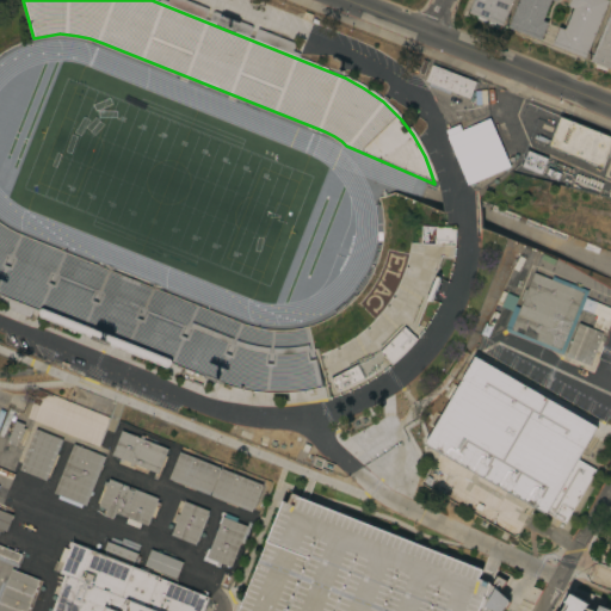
[(161,1),(161,0),(167,0),(170,1),(170,0),(189,0),(210,8),(205,19),(161,1)]
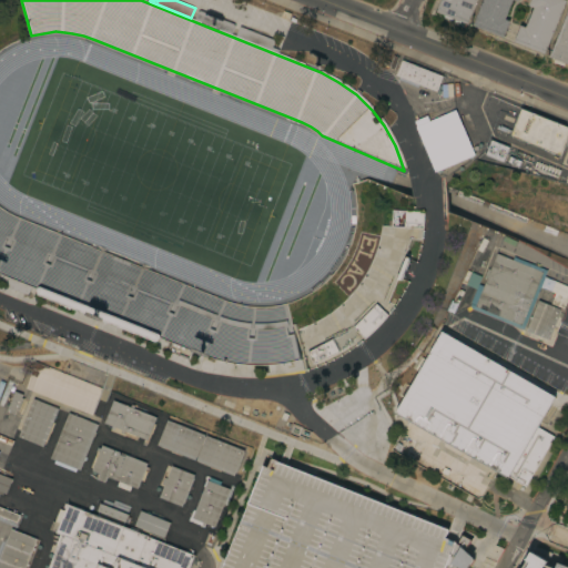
[(462,21),(460,23),(455,21),(456,19),(454,18),(453,20),(445,17),(445,14),(437,11),(442,0),(477,0),(468,23),(462,21)]
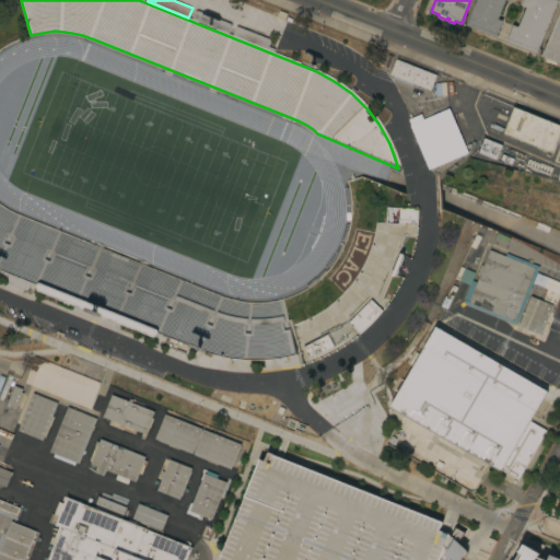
[(476,0),(511,0),(511,1),(509,0),(505,0),(499,19),(503,20),(498,36),(467,24),(476,0)]
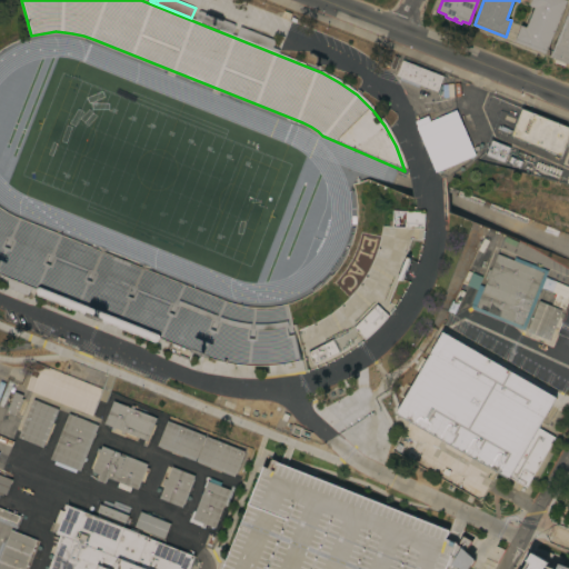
[(516,41),(522,25),(527,27),(535,7),(530,6),(531,0),(568,0),(546,53),(516,41)]
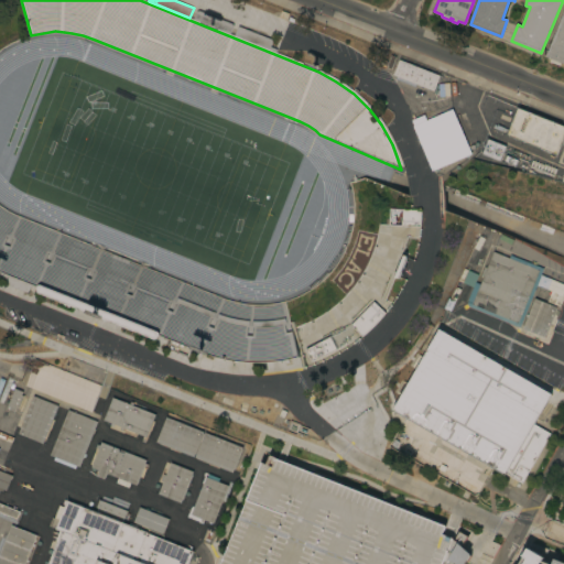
[(194,19),(197,11),(198,10),(201,10),(232,23),(234,24),(234,25),(234,26),(230,34),(194,19)]
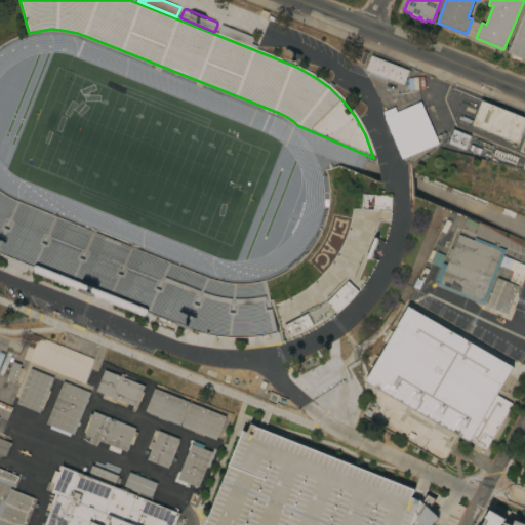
[(524,57),(523,57),(522,61),(512,56),(514,54),(509,52),(524,9),(524,57)]
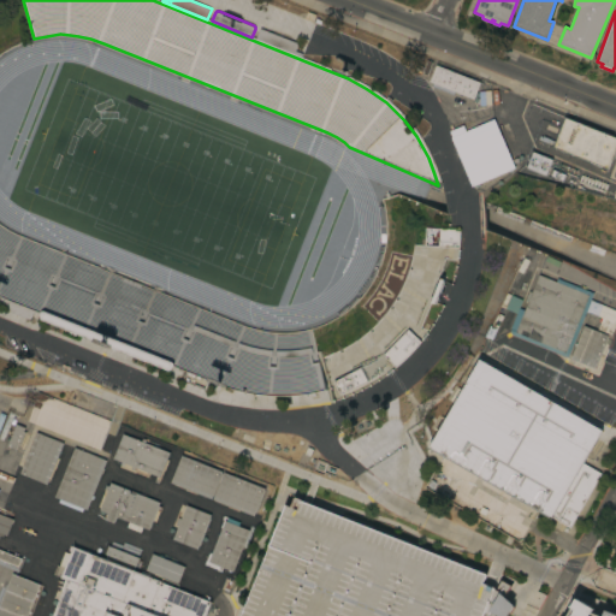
[(256,39),(260,29),(261,29),(262,29),(296,42),(297,43),(298,45),(298,46),(296,51),(303,53),(302,57),(256,39)]
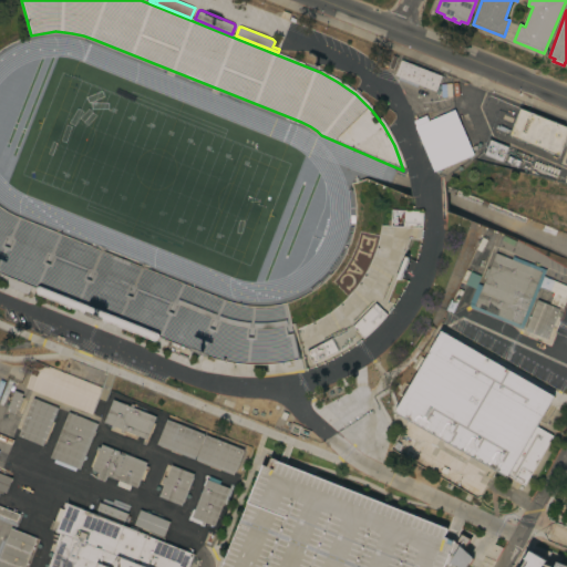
[(401,60),(446,76),(444,83),(440,81),(436,91),(395,75),(401,60)]
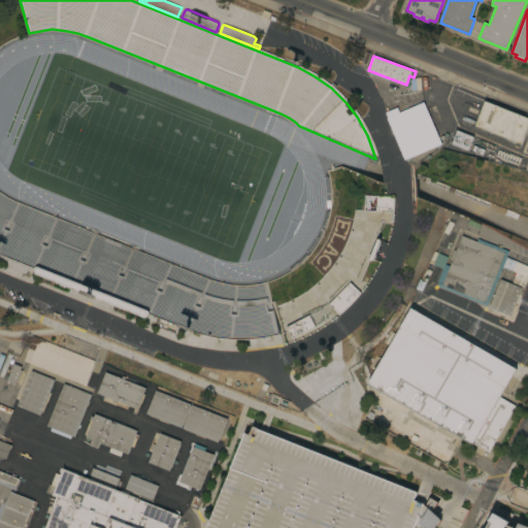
[(483,101),(527,118),(527,121),(519,144),(473,127),(483,101)]
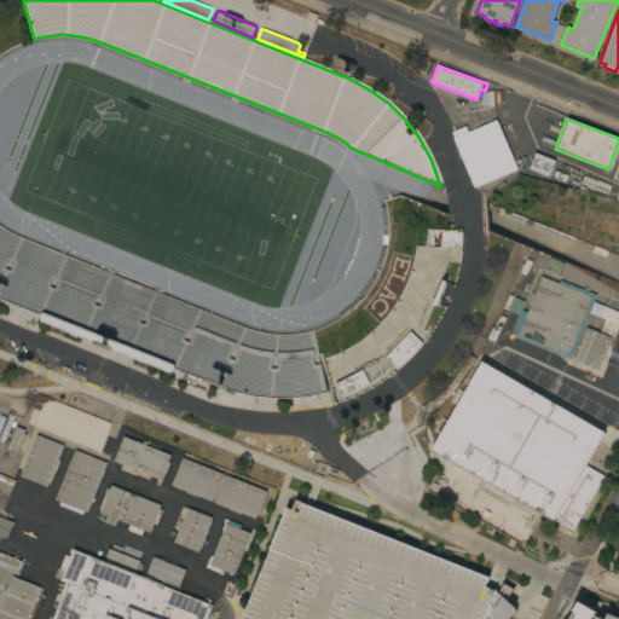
[(453,138),(455,138),(452,132),(466,126),(468,132),(497,120),(518,168),(474,186),(453,138)]
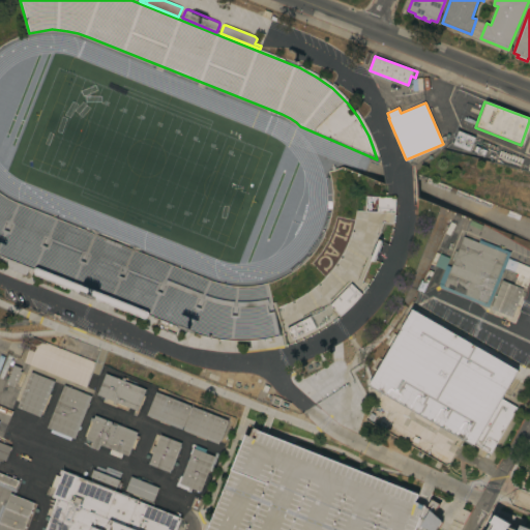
[(273,136),(274,135),(267,133),(270,124),(276,126),(280,119),(236,104),(234,109),(236,109),(232,120),(273,136)]
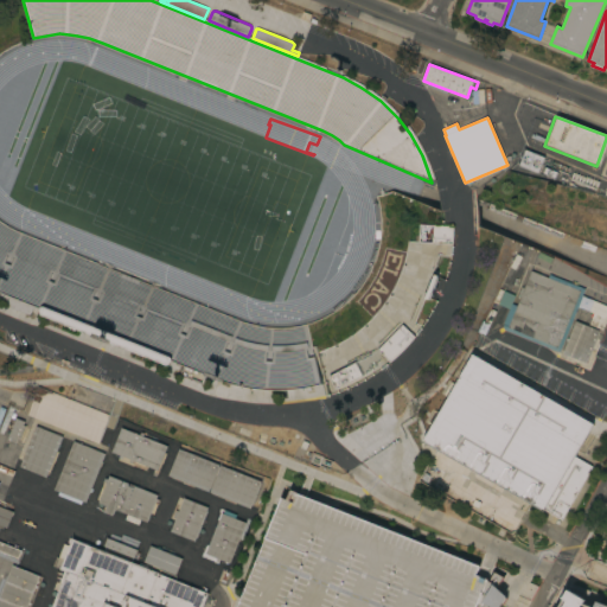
[(489,203),(516,213),(513,219),(486,209),(489,203)]
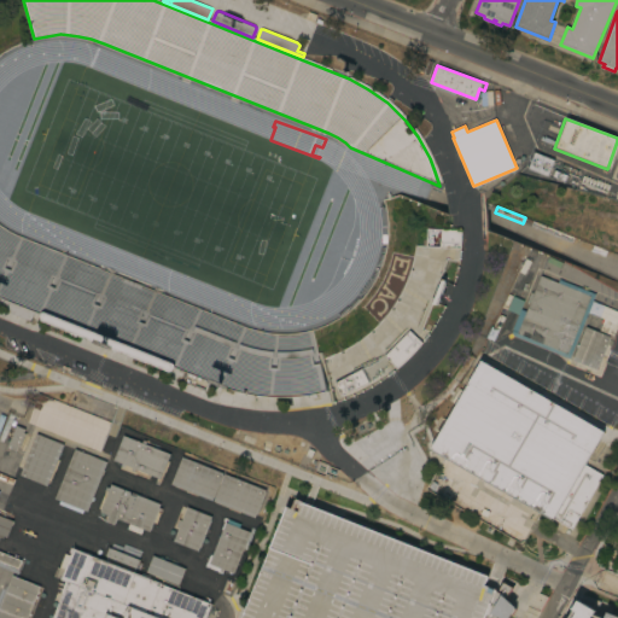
[(0,301),(217,389),(242,396),(264,398),(285,398),(304,397),(321,394),(328,391),(313,331),(299,333),(286,334),(274,334),(261,332),(248,328),(9,232),(0,226),(0,301)]
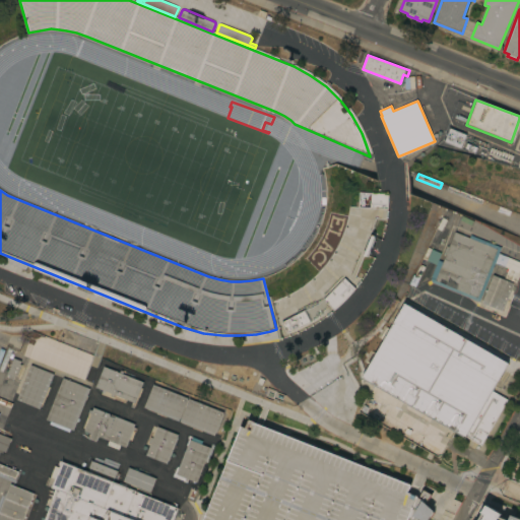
[(491,263),(493,264),(492,267),(490,266),(484,279),(486,280),(485,283),(483,282),(477,298),(463,291),(462,294),(455,290),(456,288),(435,280),(441,265),(439,264),(440,262),(442,262),(445,255),(443,255),(447,246),(448,246),(454,232),(471,239),(472,236),(480,240),(479,242),(497,249),(491,263)]
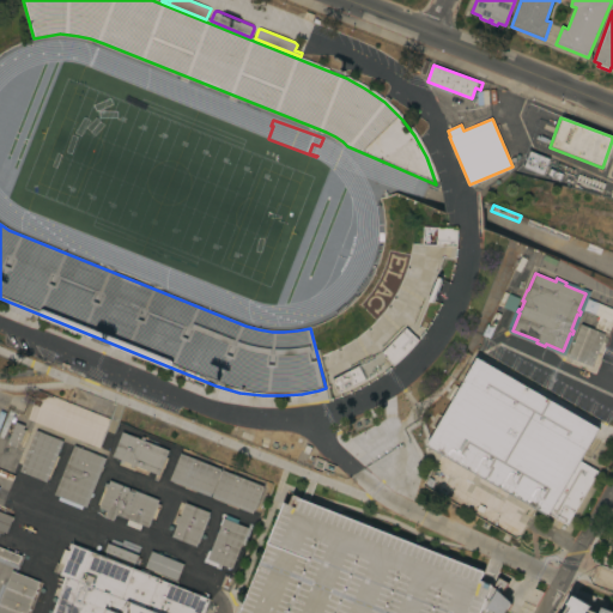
[(612,308),(612,322),(611,321),(606,332),(593,326),(598,315),(594,314),(599,303),(612,308)]
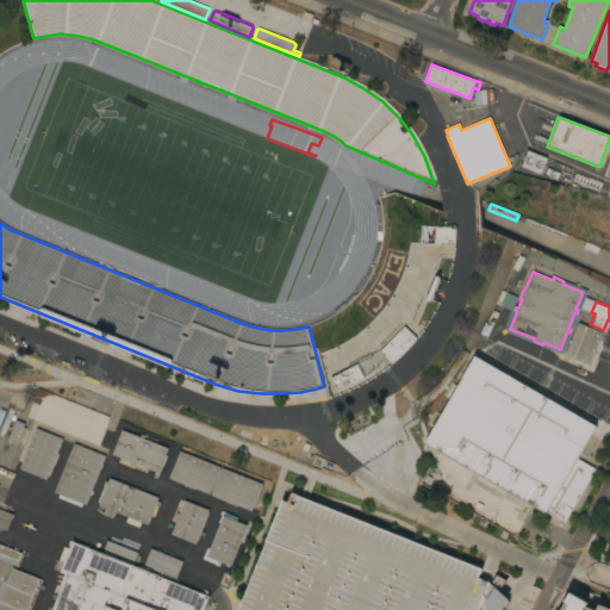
[(578,322),(602,331),(589,365),(565,355),(578,322)]
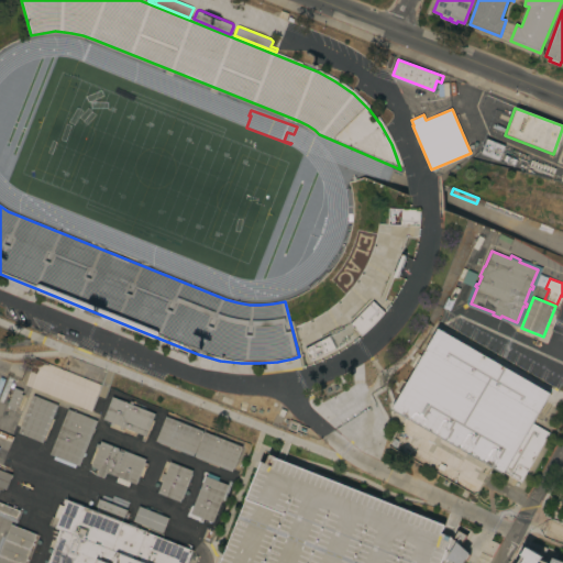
[(521,482),(505,473),(504,474),(392,409),(400,394),(396,392),(403,381),(407,383),(424,352),(419,350),(427,337),(432,340),(438,328),(551,393),(533,423),(550,432),(521,482)]
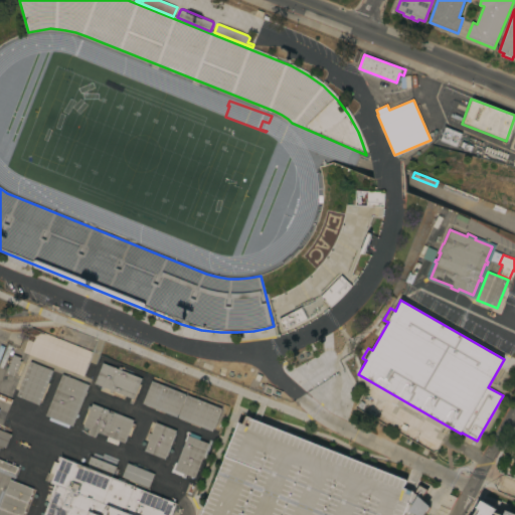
[(21,352),(30,328),(91,352),(81,376),(21,352)]
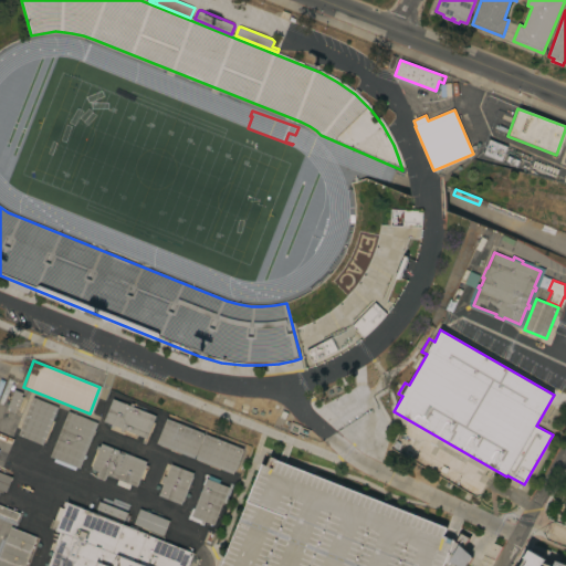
[(20,392),(19,396),(21,397),(16,409),(13,408),(11,412),(4,410),(12,389),(20,392)]
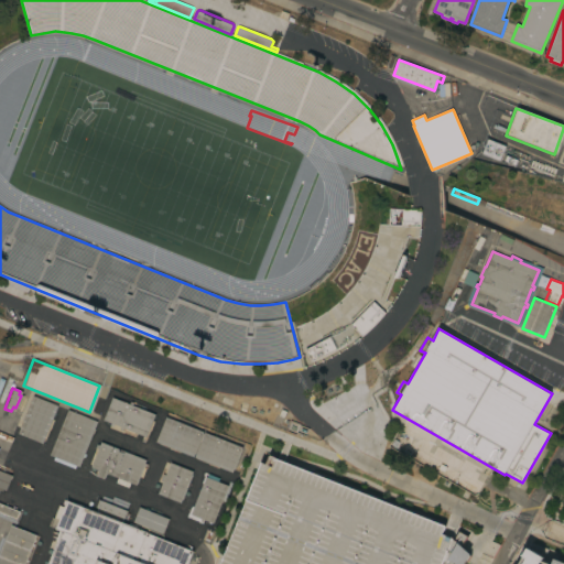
[(31,396),(56,405),(41,443),(15,433),(31,396)]
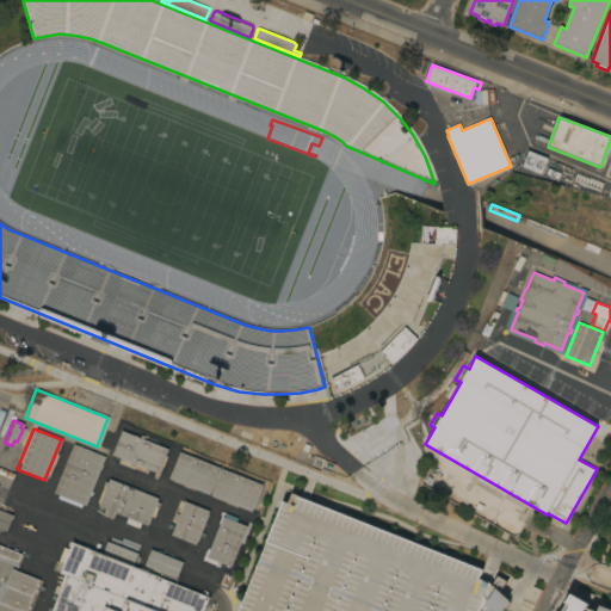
[(159,474),(133,463),(133,466),(129,464),(130,462),(123,460),(122,462),(119,461),(121,458),(112,455),(122,430),(140,437),(141,434),(144,436),(143,439),(168,449),(159,474)]
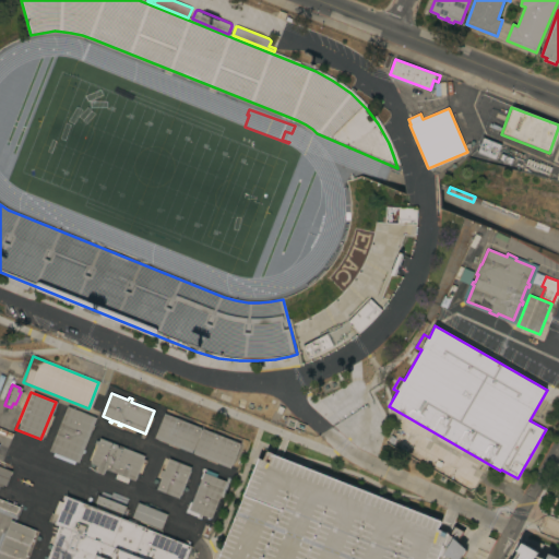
[(74,461),(73,464),(51,455),(52,452),(48,451),(48,452),(43,450),(49,435),(54,436),(66,406),(95,418),(76,462),(74,461)]
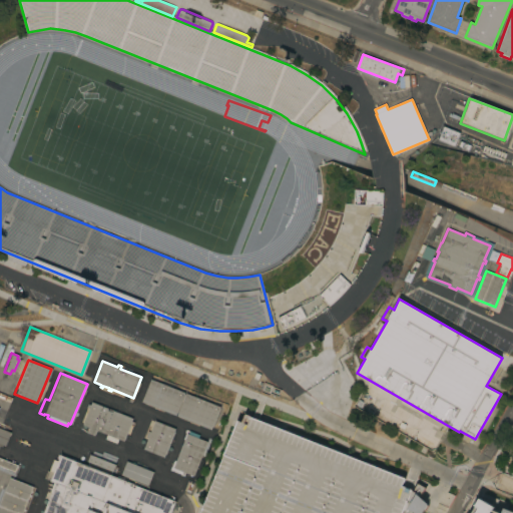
[(175,415),(141,402),(150,379),(185,393),(175,415)]
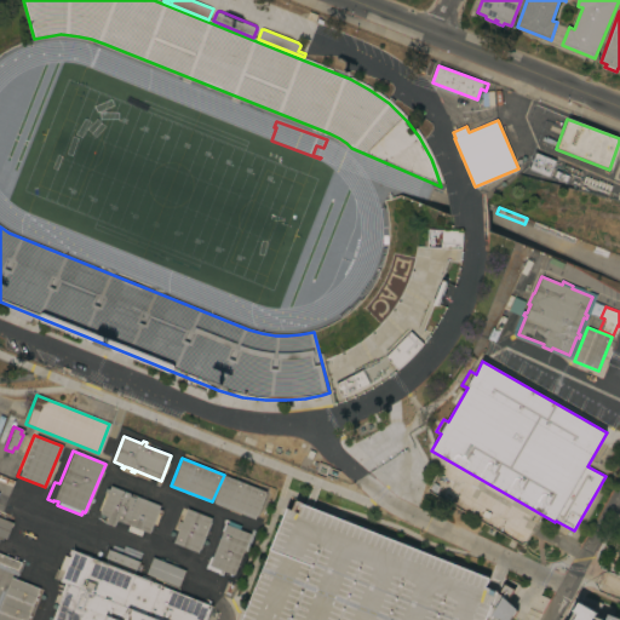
[(0,471),(17,480),(16,482),(17,483),(16,484),(15,484),(13,488),(0,481),(0,471)]
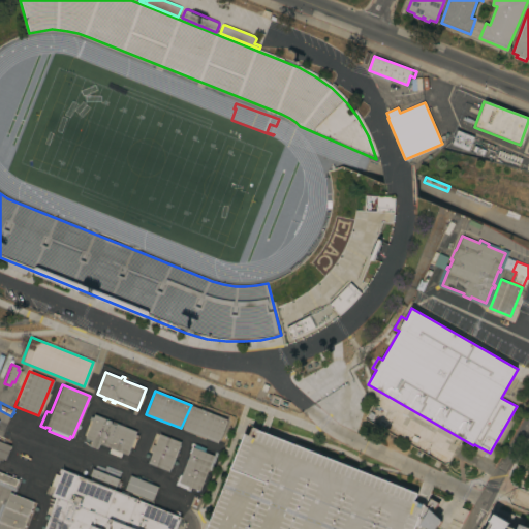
[(191,405),(227,418),(218,442),(182,429),(191,405)]
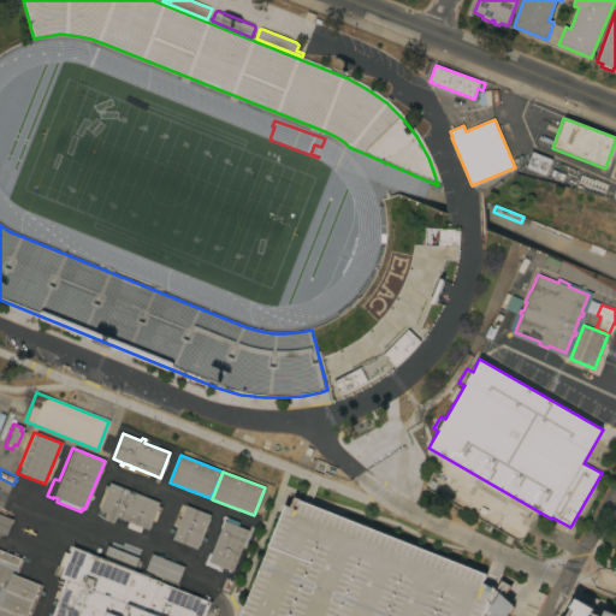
[(107,490),(105,489),(106,485),(110,486),(111,483),(160,502),(158,505),(161,507),(160,510),(157,509),(149,529),(116,516),(113,523),(105,520),(107,514),(100,510),(107,490)]
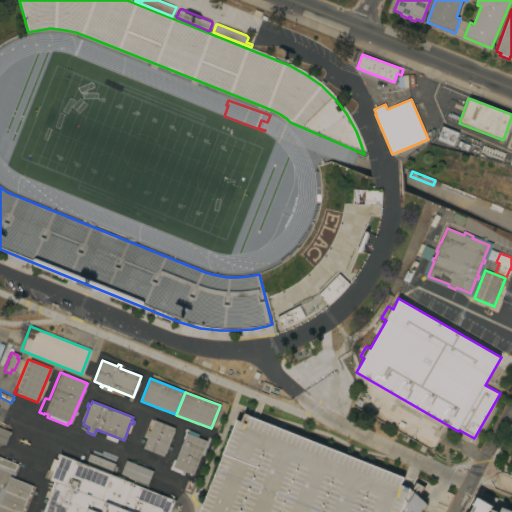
[(0,407),(15,413),(13,417),(0,412),(0,407)]
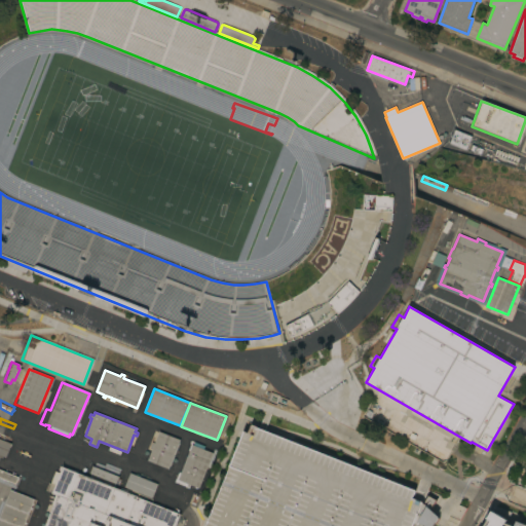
[(242,419),(198,525),(414,525),(427,495),(242,419)]
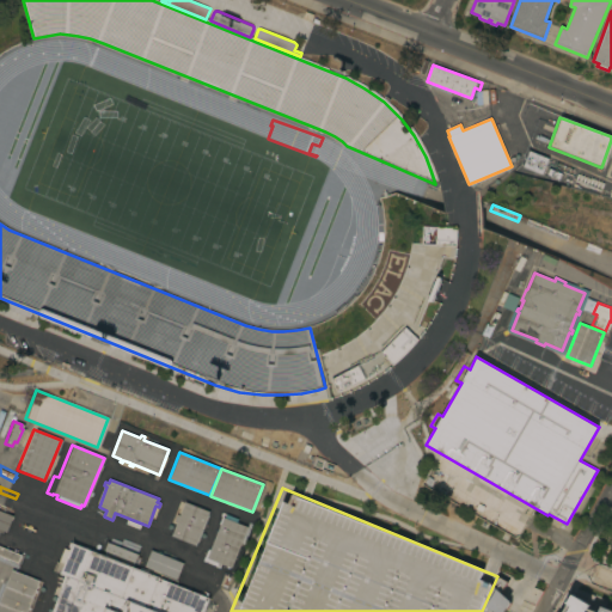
[(0,503),(0,494),(14,500),(12,508),(0,503)]
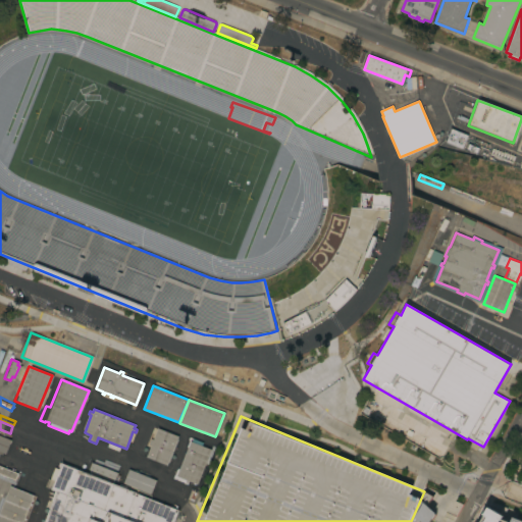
[(151,446),(149,445),(151,438),(153,439),(158,427),(178,436),(167,465),(146,457),(151,446)]
